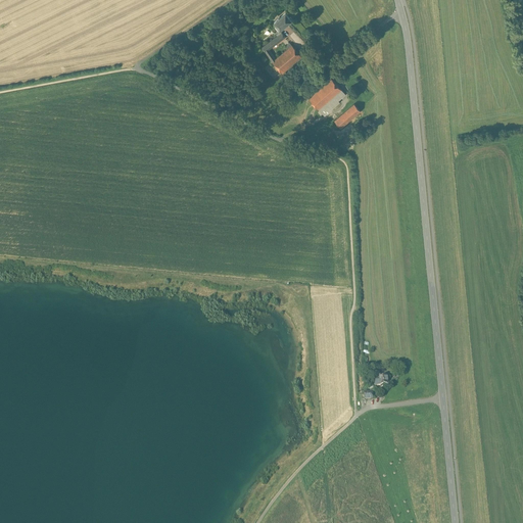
[(285,13),(281,16),(280,16),(279,17),(274,22),(276,25),(274,27),(280,34),(282,33),(280,31),(291,20),(285,13)]
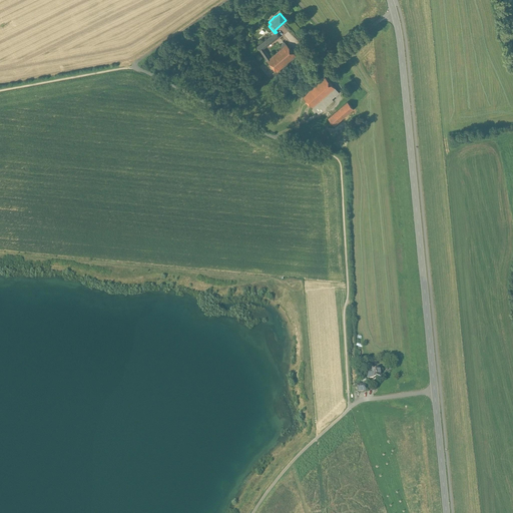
[(275,33),(258,46),(261,50),(264,48),(280,36),(277,32),(275,33)]
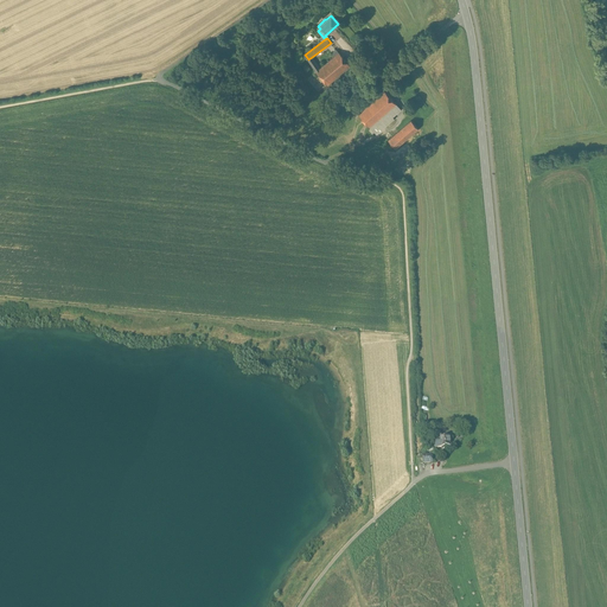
[(319,69),(315,71),(327,84),(350,65),(337,50),(332,53),(334,56),(319,69)]
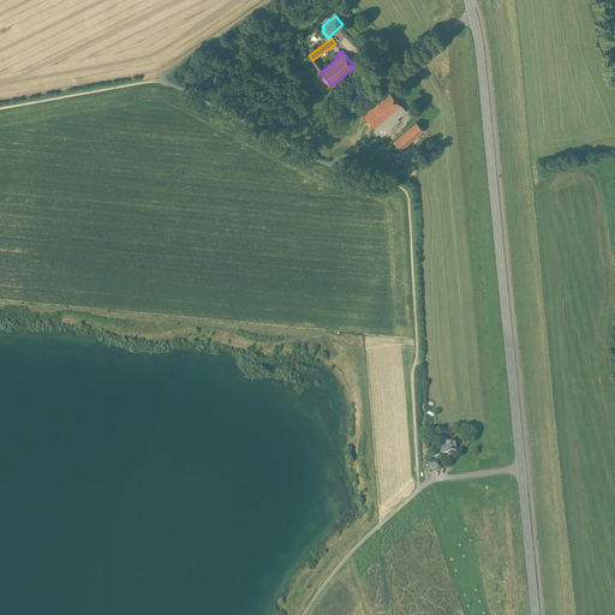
[(323,70),(316,58),(312,60),(320,72),(323,70)]
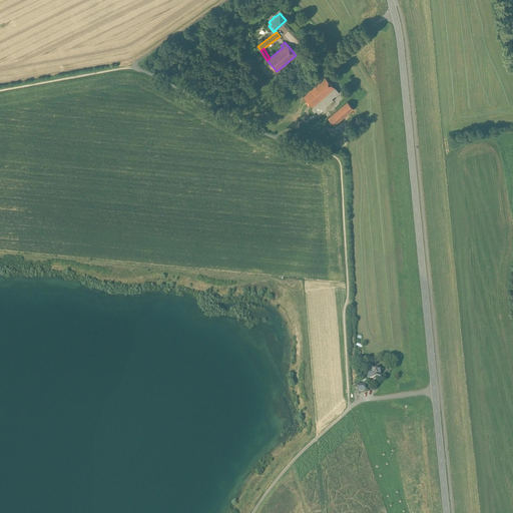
[(310,89),(303,96),(309,103),(312,106),(320,100),(327,93),(334,87),(325,76),(310,89)]
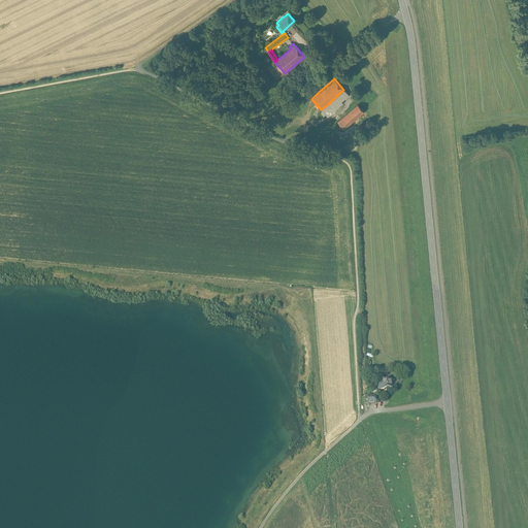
[(343,90),(336,96),(340,101),(349,95),(343,90)]
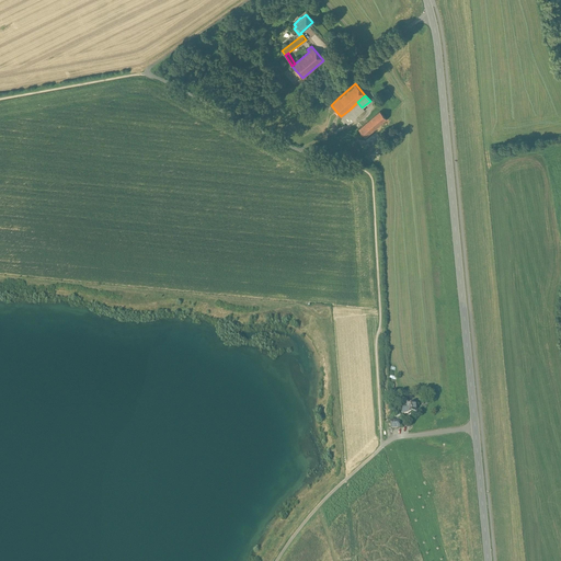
[(357,102),(350,110),(356,117),(364,110),(362,107),(357,102)]
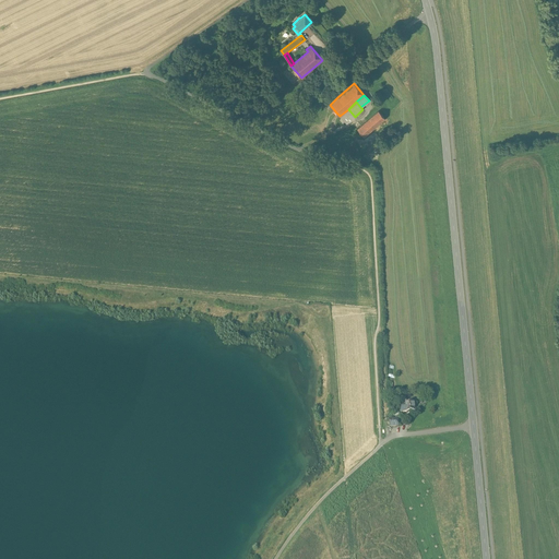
[(348,109),(340,116),(346,123),(355,117),(348,109)]
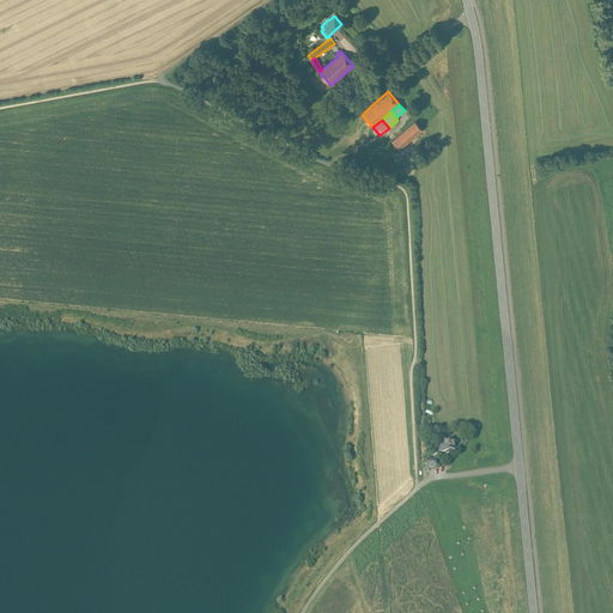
[(416,121),(392,141),(400,150),(423,131),(416,121)]
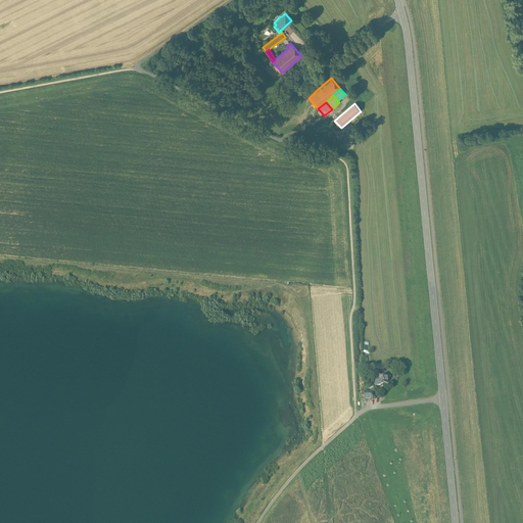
[(389,377),(375,377),(375,385),(382,385),(382,387),(386,387),(386,385),(390,385),(389,377)]
